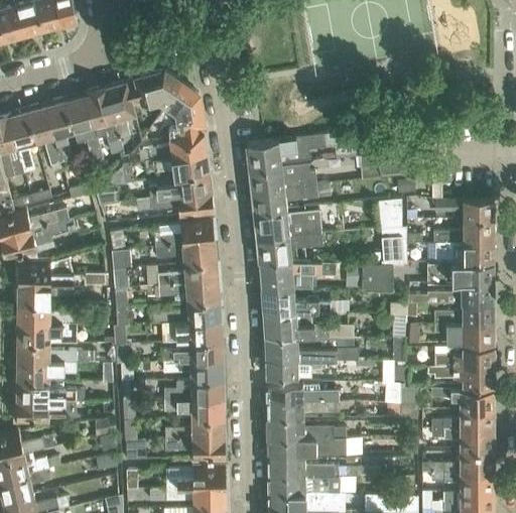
[(0,0),(0,23),(4,38),(22,34),(13,0),(0,0)]
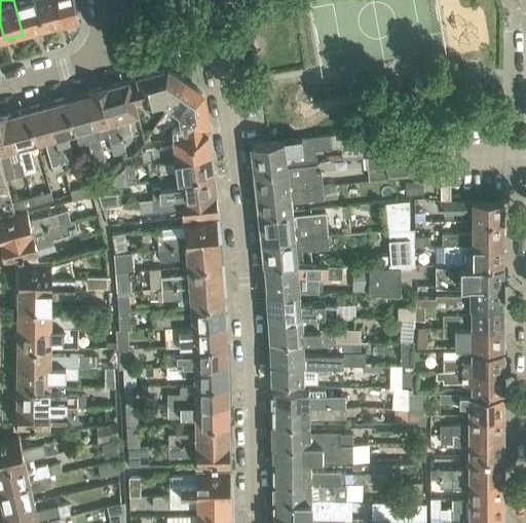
[(13,0),(23,35),(43,29),(35,0),(13,0)]
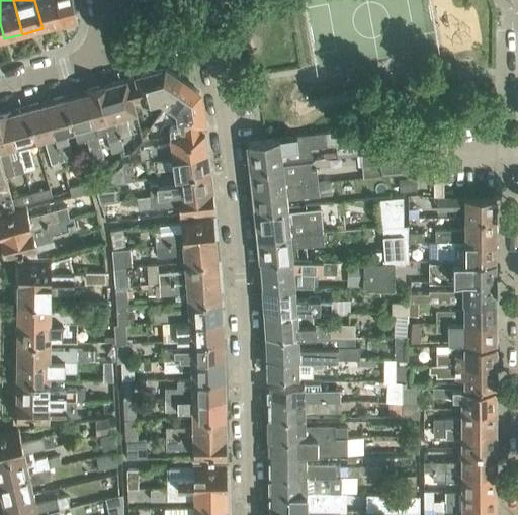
[(55,25),(62,23),(55,0),(34,0),(42,28),(44,28),(45,30),(48,32),(54,30),(56,27),(55,25)]
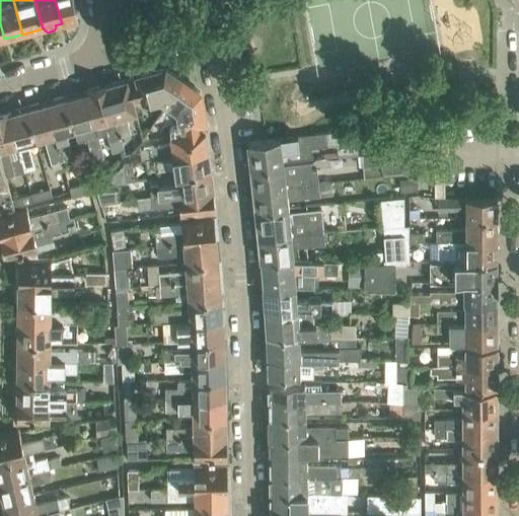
[(55,0),(62,23),(77,19),(73,0),(55,0)]
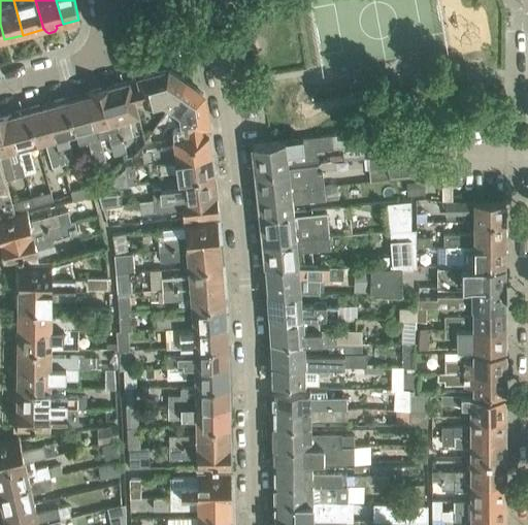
[(167,71),(129,83),(135,106),(161,99),(170,105),(185,84),(167,71)]
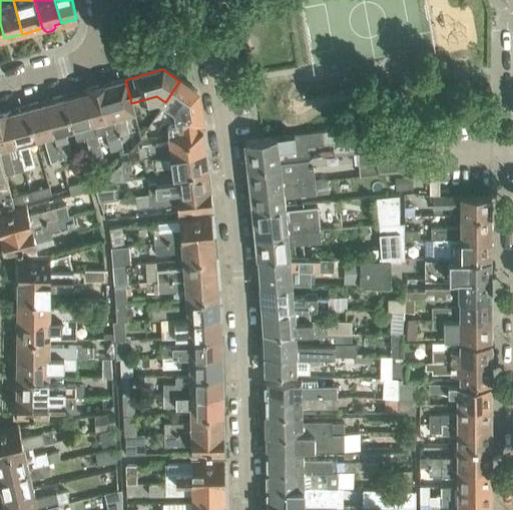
[(125,80),(104,85),(117,136),(128,133),(123,114),(133,112),(131,103),(125,80)]
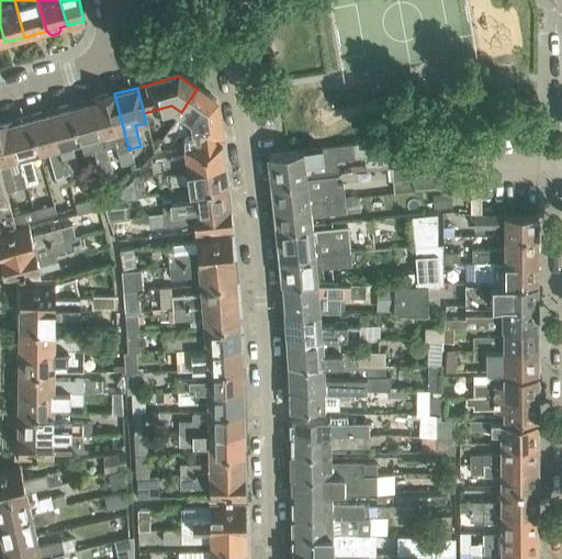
[(197,89),(181,112),(190,119),(192,135),(186,136),(183,140),(183,147),(222,143),(216,102),(197,89)]
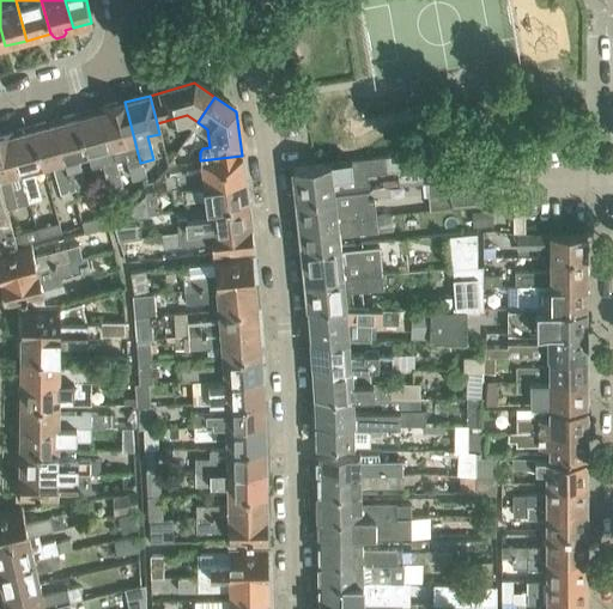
[(125,102),(99,109),(101,111),(110,147),(115,164),(126,160),(132,183),(145,178),(144,176),(140,163),(125,102)]
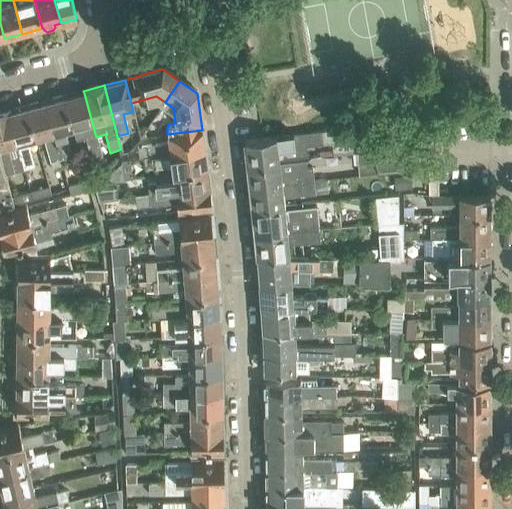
[(77,93),(63,96),(72,129),(75,141),(84,138),(92,167),(103,164),(96,137),(92,123),(84,93),(78,95),(77,93)]
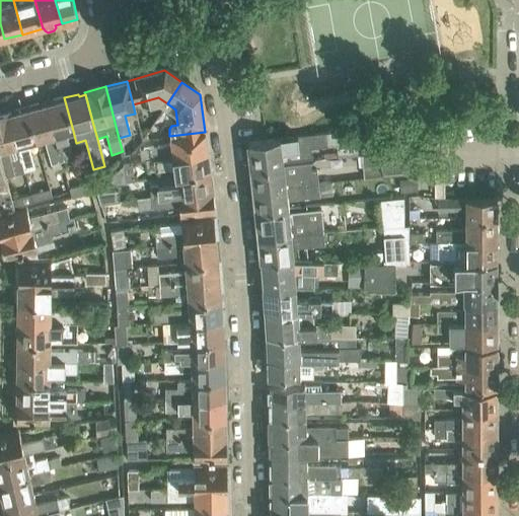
[(54,103),(47,105),(58,147),(62,162),(73,159),(66,133),(73,131),(64,97),(53,100),(54,103)]
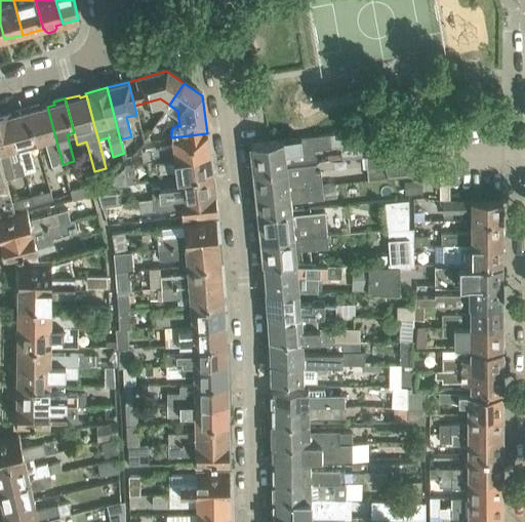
[(39,106),(27,110),(36,143),(45,139),(52,167),(63,164),(58,149),(47,107),(40,109),(39,106)]
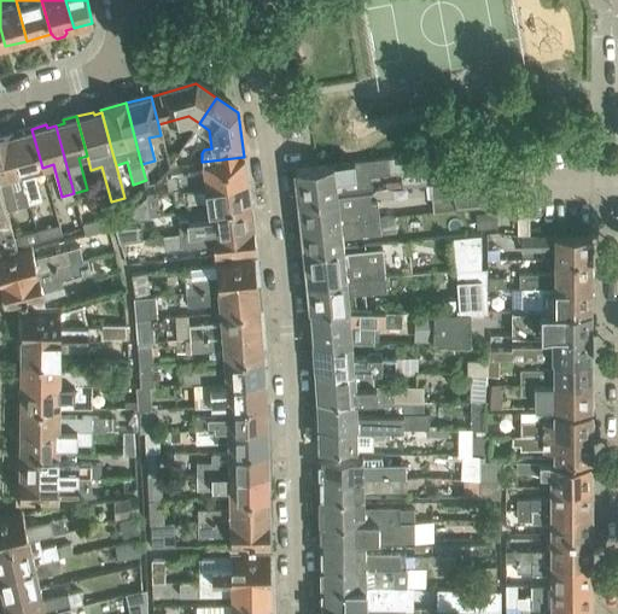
[(10,134),(29,205),(41,202),(33,170),(42,168),(31,129),(18,132),(19,135),(11,138),(10,134)]
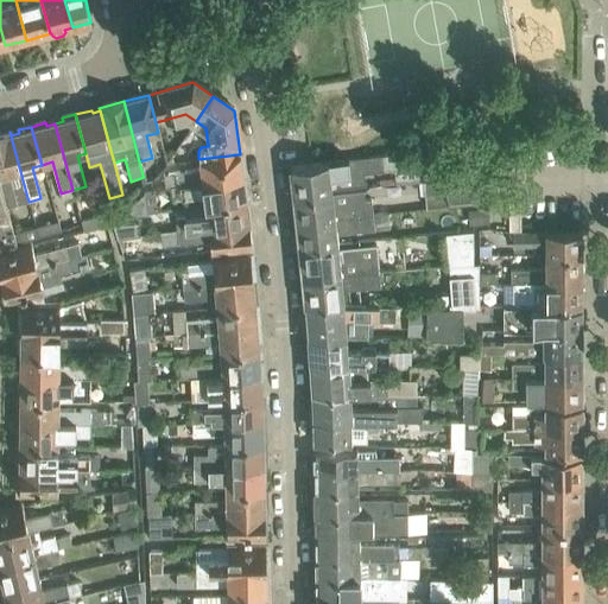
[(1,134),(0,134),(0,183),(7,208),(29,202),(10,132),(8,133),(10,135),(2,138),(1,134)]
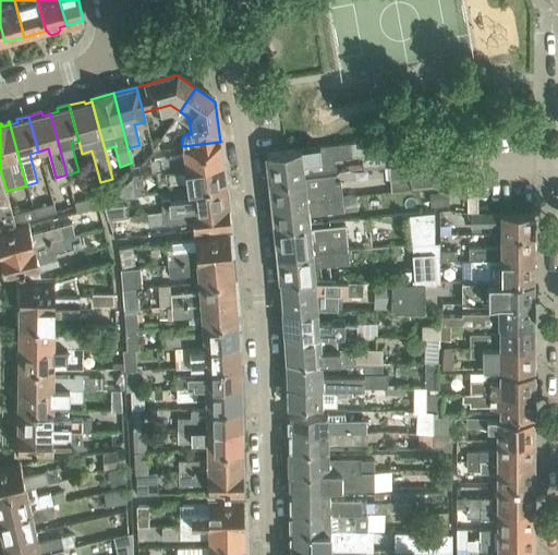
[(286,153),(267,155),(269,181),(305,178),(304,176),(329,172),(329,163),(335,161),(362,158),(384,155),(388,155),(386,140),(336,146),(319,148),(288,153),(286,153)]
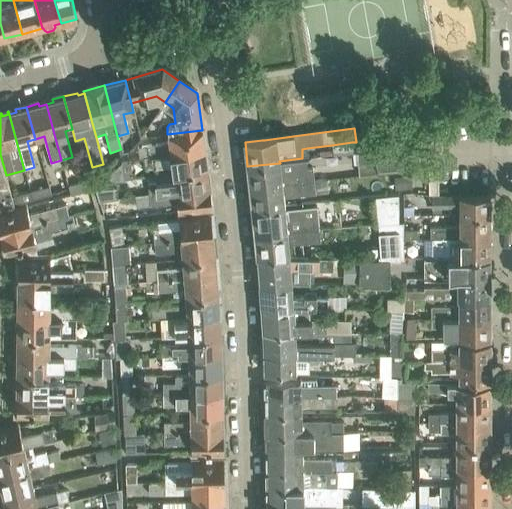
[(146,148),(137,149),(138,158),(144,158),(202,150),(202,144),(204,143),(202,130),(167,134),(169,143),(145,146),(146,148)]
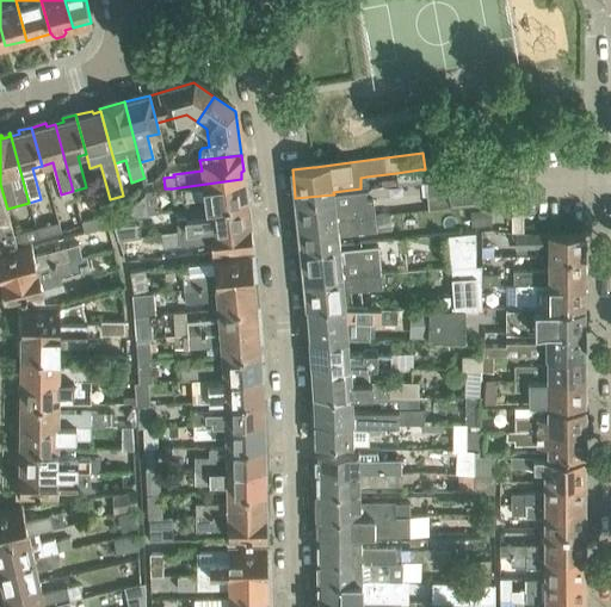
[(450,210),(493,205),(493,200),(494,186),(495,177),(448,181),(450,210)]
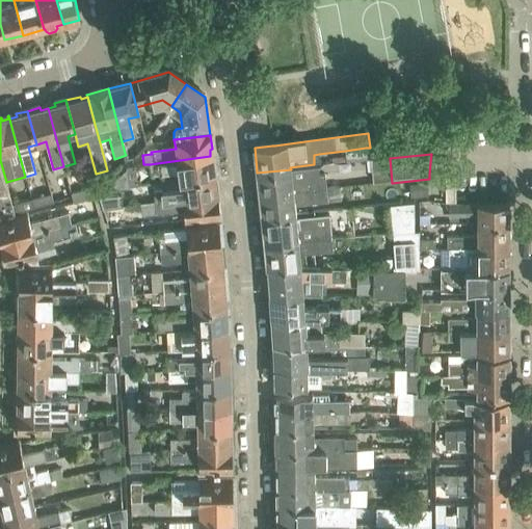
[(210,156),(150,164),(151,175),(179,172),(180,181),(216,177),(214,164),(211,164),(210,156)]
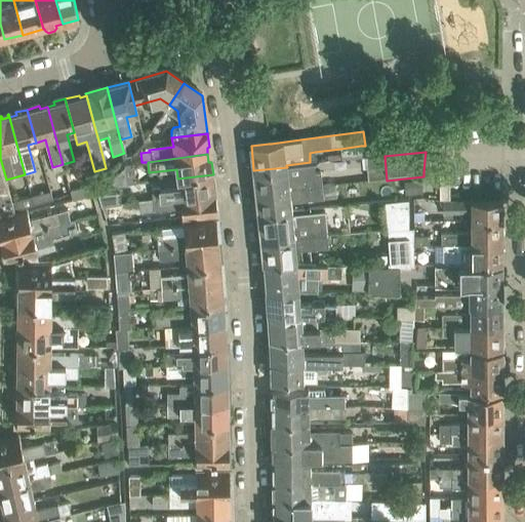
[(0,214),(14,211),(6,179),(0,158),(0,214)]
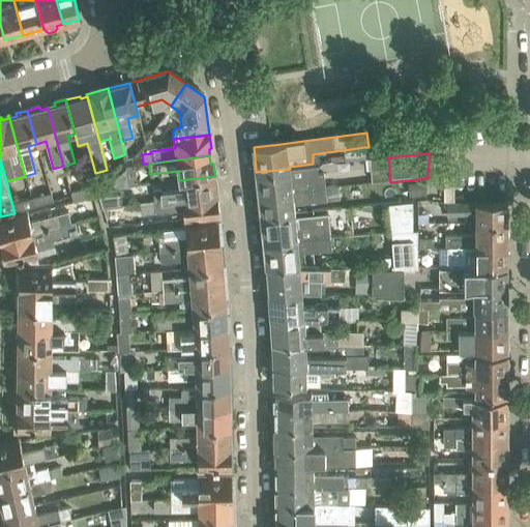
[(63,166),(53,169),(55,178),(66,175),(63,166)]
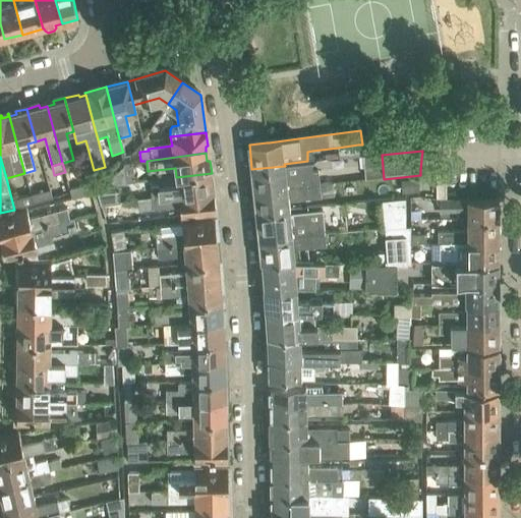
[(122,165),(102,184),(103,187),(127,184),(124,165),(122,165)]
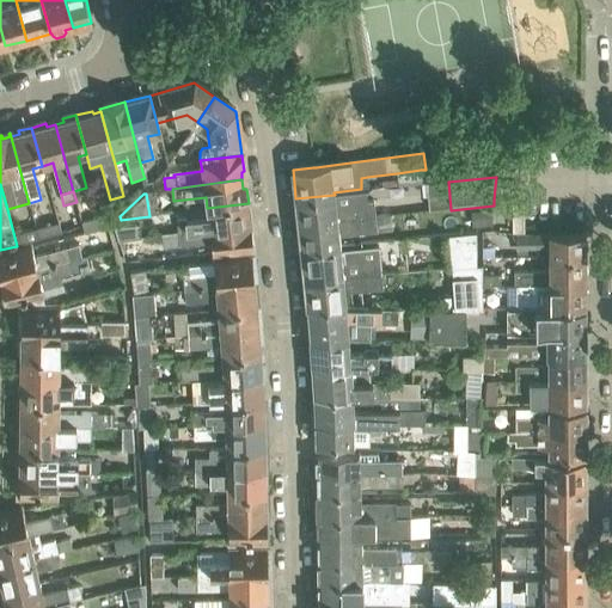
[(335,197),(335,195),(295,198),(299,226),(375,219),(374,203),(366,204),(365,194),(335,197)]
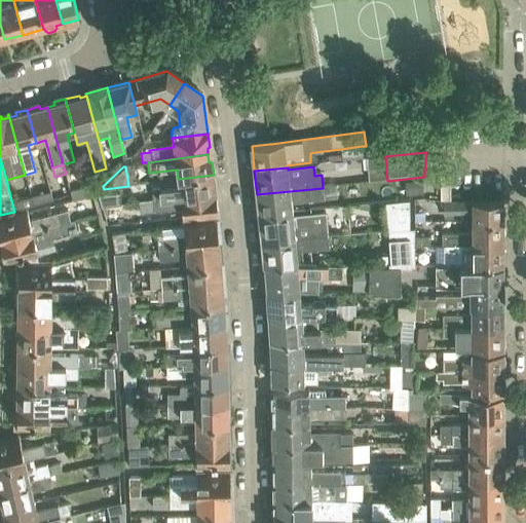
[(179,186),(151,190),(152,201),(213,194),(213,187),(215,187),(214,175),(178,179),(179,186)]
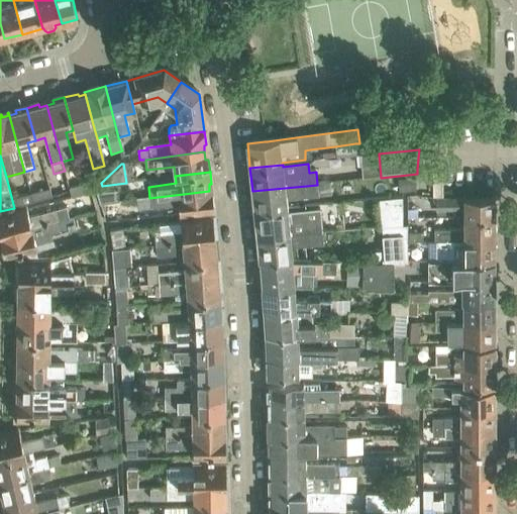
[(432,198),(442,198),(442,190),(442,174),(432,174),(432,198)]
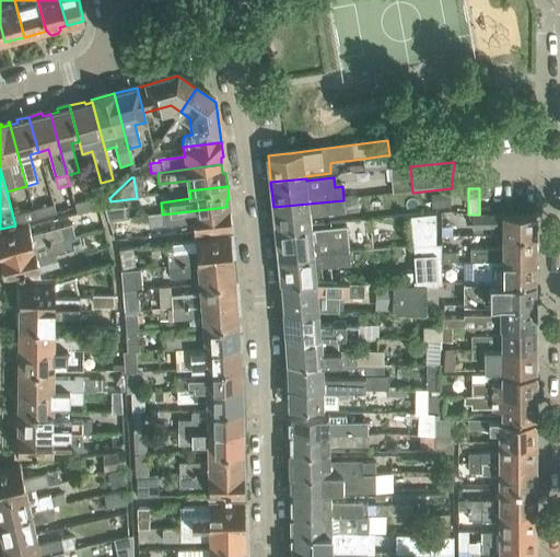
[(448,193),(432,195),(433,208),(451,206),(450,199),(448,193)]
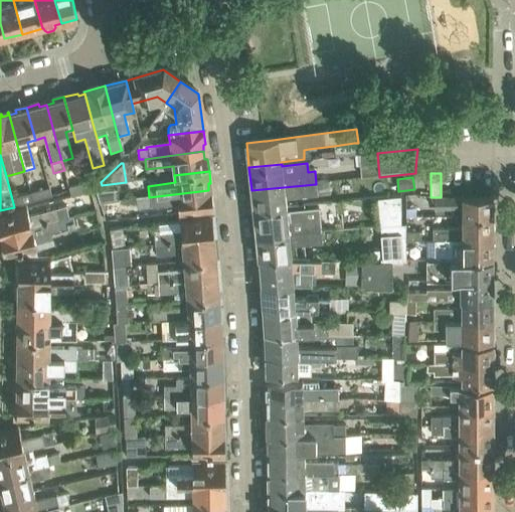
[(329,182),(316,184),(251,190),(253,210),(287,207),(286,199),(317,196),(330,195),(329,182)]
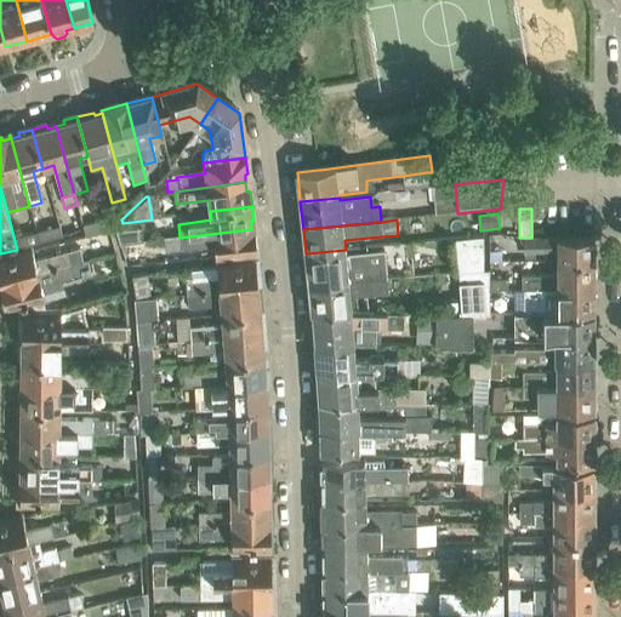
[(104,222),(84,227),(86,236),(107,232),(106,227),(104,222)]
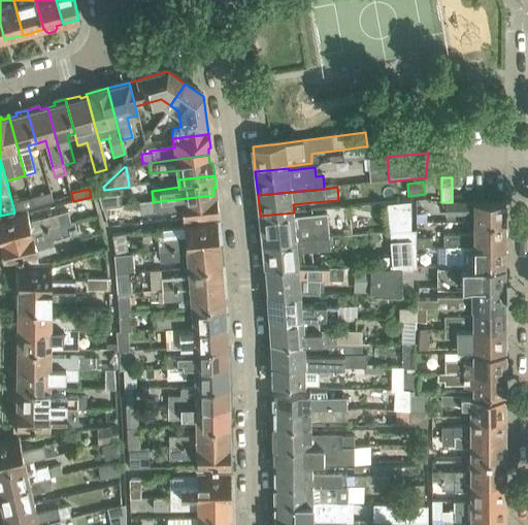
[(120,193),(97,195),(100,207),(121,205),(120,193)]
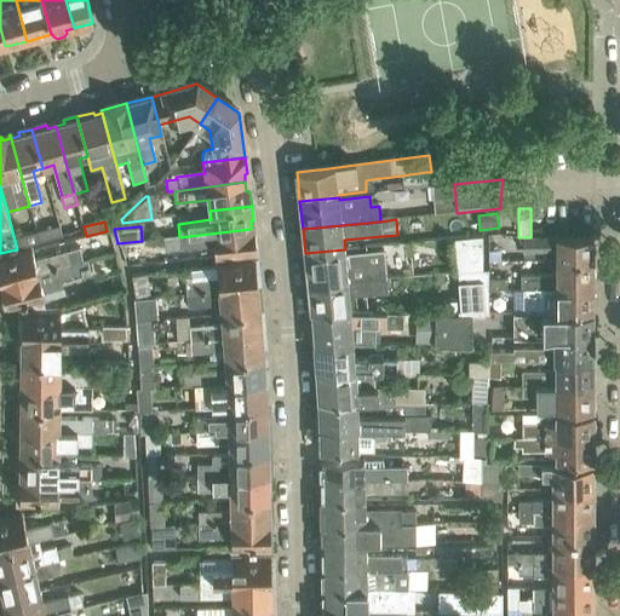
[(50,229),(36,232),(39,243),(52,240),(50,229)]
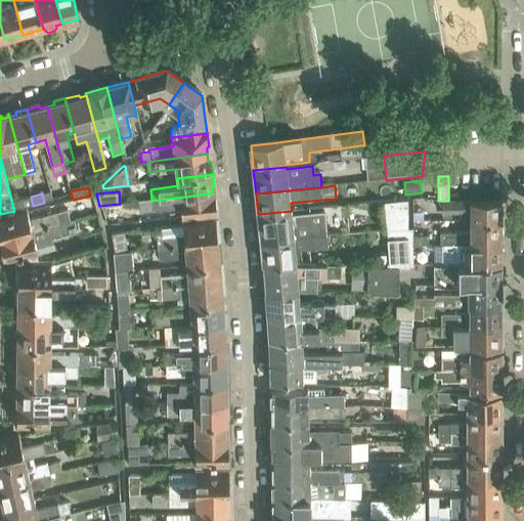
[(151,201),(137,202),(138,214),(180,210),(181,217),(217,214),(216,201),(213,202),(212,193),(151,201)]
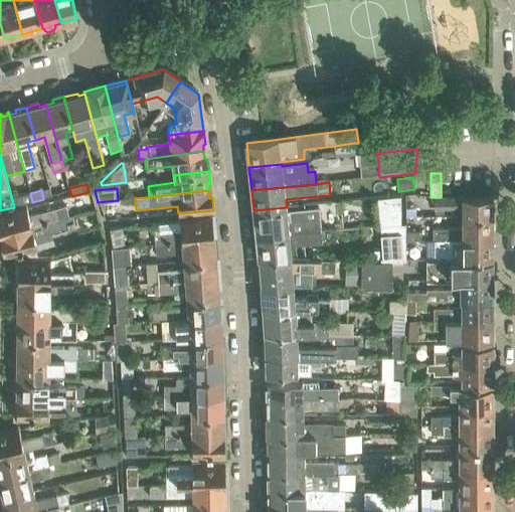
[(30,193),(18,196),(21,205),(32,202),(30,193)]
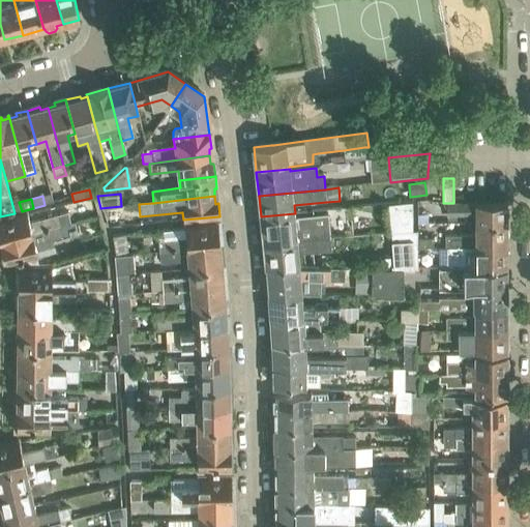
[(453,204),(446,204),(446,215),(474,215),(474,224),(506,224),(506,203),(505,203),(453,204)]
